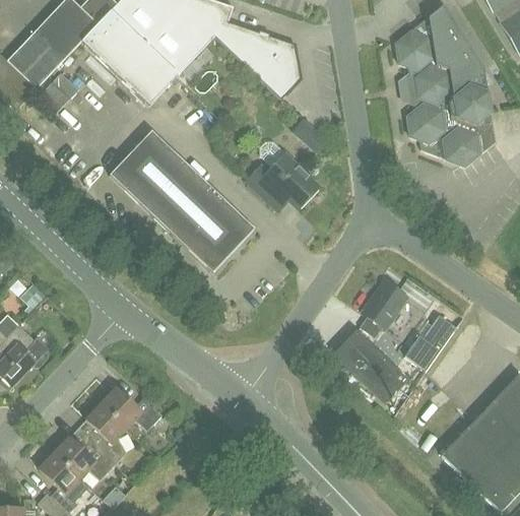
[(0,53),(0,110),(8,118),(80,41),(117,3),(114,0),(85,0),(79,6),(72,0),(63,0),(6,60),(0,53)]
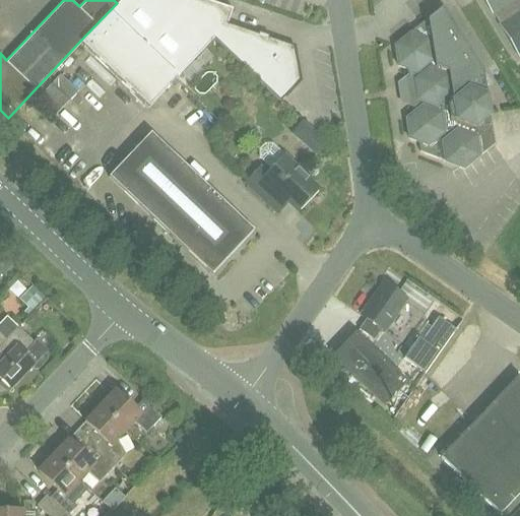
[(120,0),(117,3),(80,41),(148,105),(214,36),(280,99),(300,77),(294,44),(228,21),(233,6),(215,0),(120,0)]
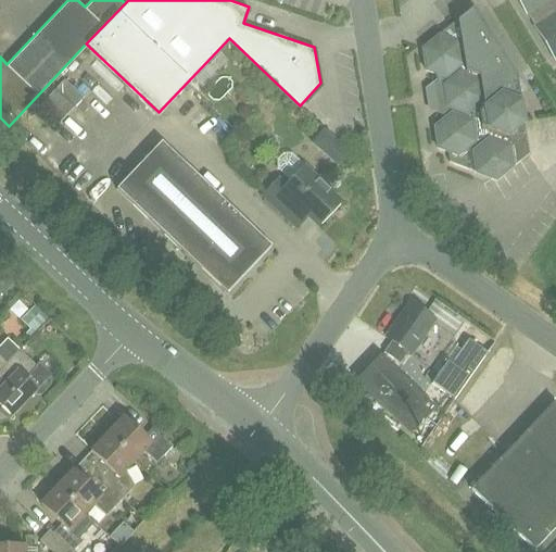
[(555,59),(555,58),(555,0),(519,0),(527,11),(528,11),(535,24),(534,24),(555,59)]
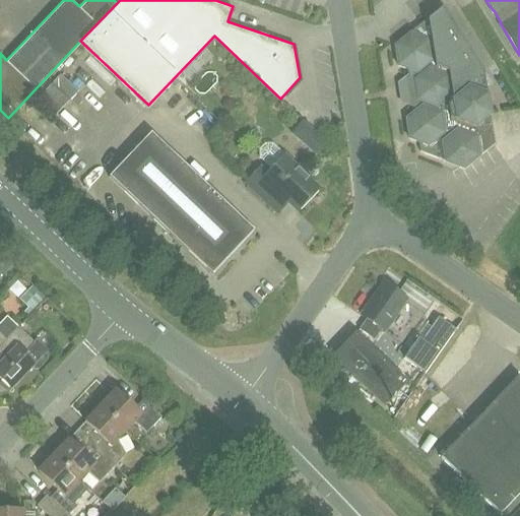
[(444,4),(395,43),(398,63),(407,66),(408,73),(404,77),(405,81),(402,83),(403,95),(407,97),(408,101),(413,103),(414,110),(406,116),(409,136),(418,139),(419,148),(464,166),(495,141),(490,113),(482,68),(444,4)]
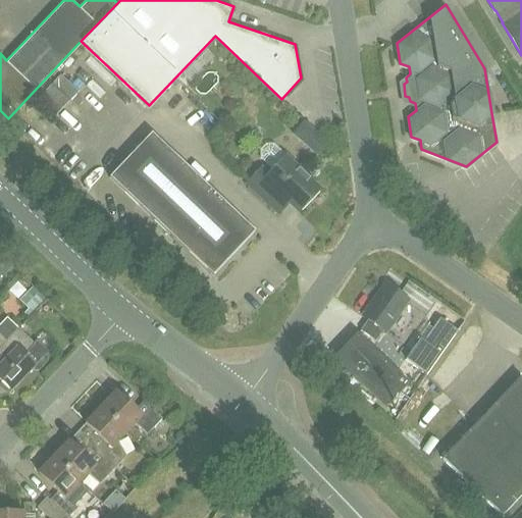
[(76,90),(58,73),(50,82),(68,98),(76,90)]
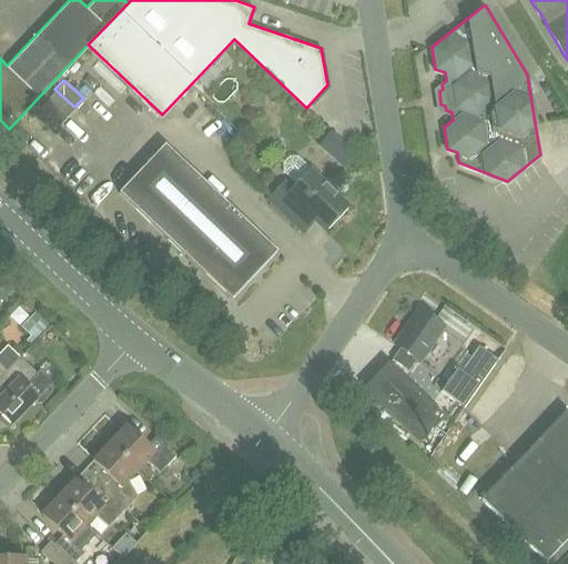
[(47,99),(66,117),(74,107),(54,89),(47,99)]
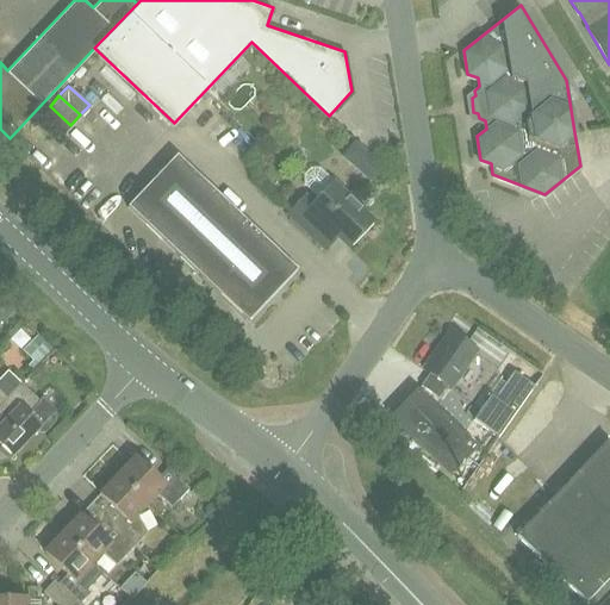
[(41,116),(62,135),(70,125),(50,106),(41,116)]
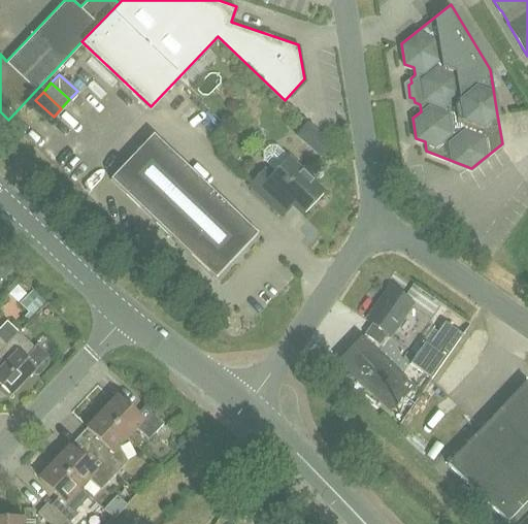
[(153,132),(110,176),(216,276),(258,231),(153,132)]
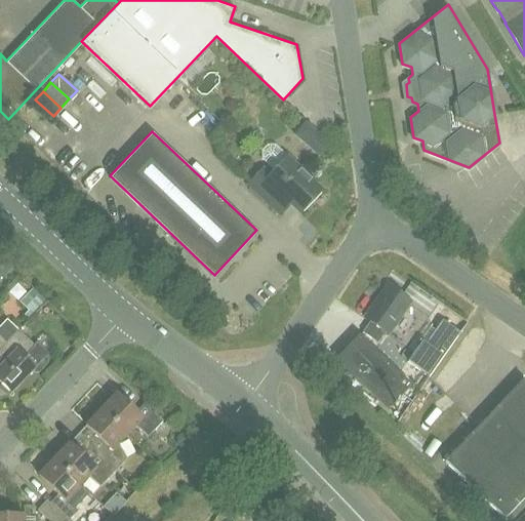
[(296,164),(287,156),(288,155),(275,142),(268,142),(261,148),(261,155),(276,168),(271,173),(263,166),(251,179),(248,182),(273,204),(283,194),(298,209),(320,187),(301,169),(296,164)]
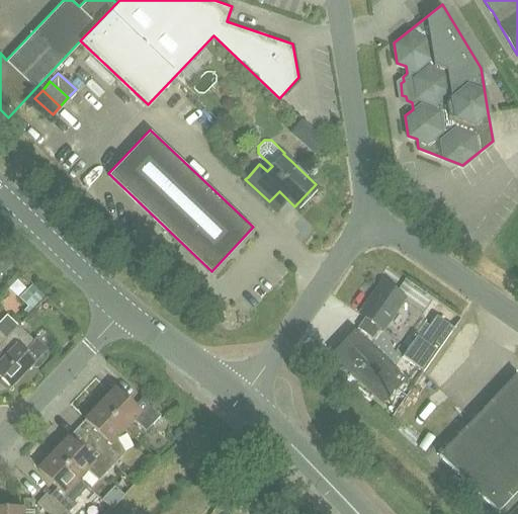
[(295,159),(292,162),(297,167),(300,163),(295,159)]
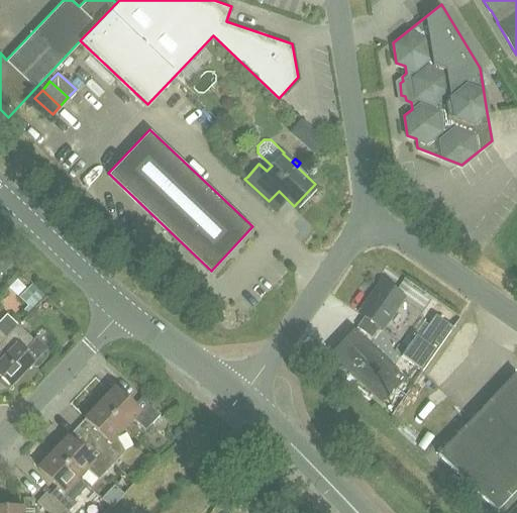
[(404,295),(382,279),(359,311),(365,314),(357,324),(372,335),(379,324),(382,326),(404,295)]
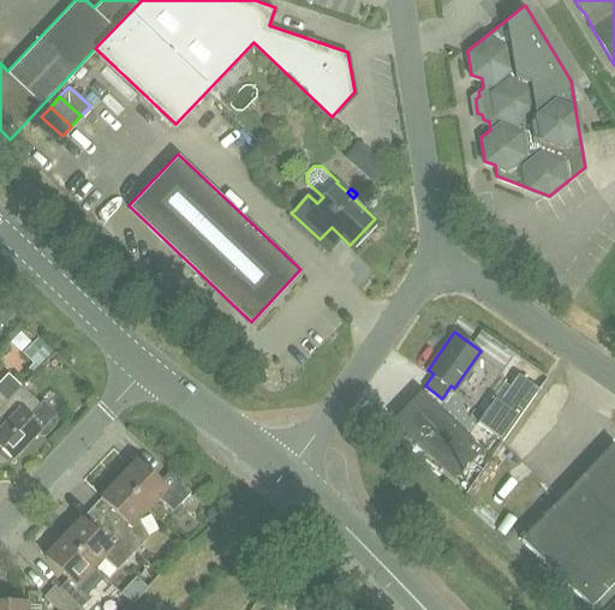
[(54,350),(41,336),(27,351),(40,364),(54,350)]
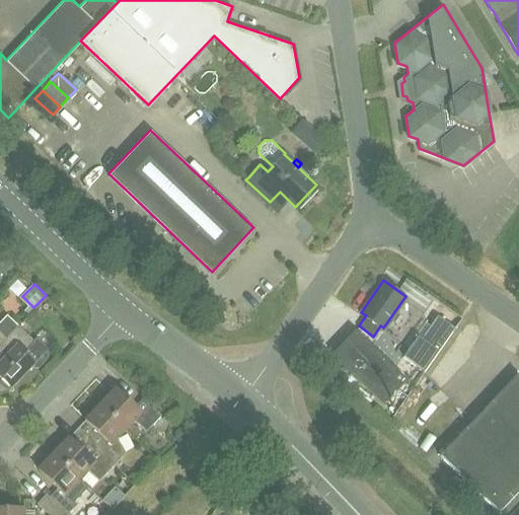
[(9,315),(0,324),(0,343),(7,336),(18,323),(9,315)]
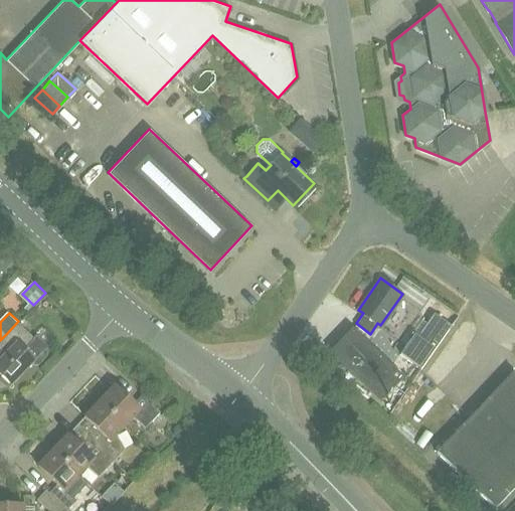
[(35,335),(34,337),(18,321),(7,333),(0,340),(0,343),(7,350),(0,357),(0,371),(11,382),(32,360),(34,362),(38,362),(46,354),(46,350),(44,348),(46,346),(35,335)]
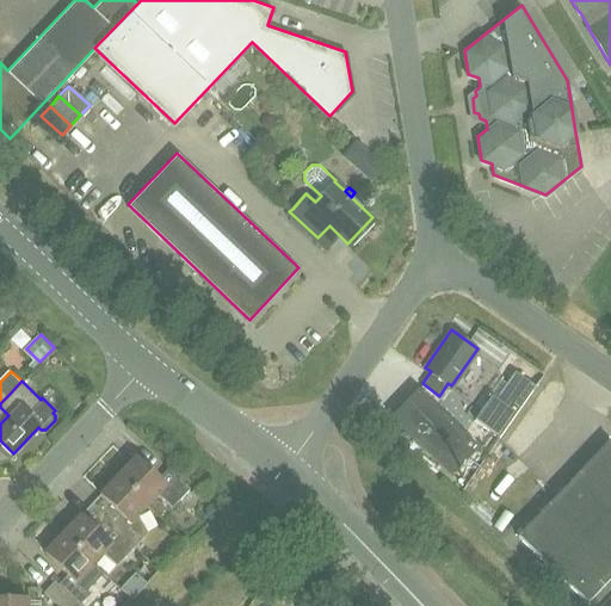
[(479,445),(418,387),(392,414),(452,472),(479,445)]
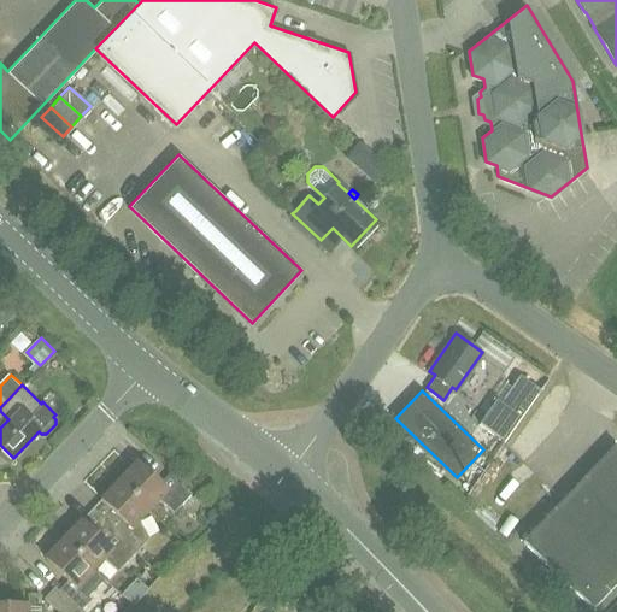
[(504,440),(522,415),(495,396),(479,422),(504,440)]
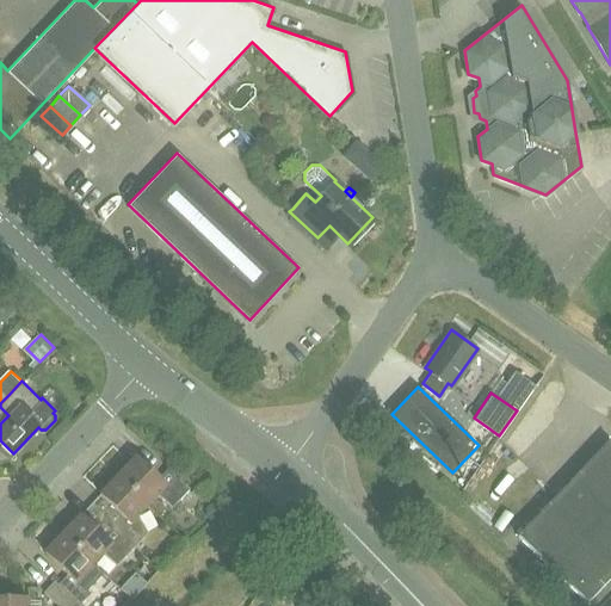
[(610,441),(608,439),(518,535),(587,600),(610,575),(610,441)]
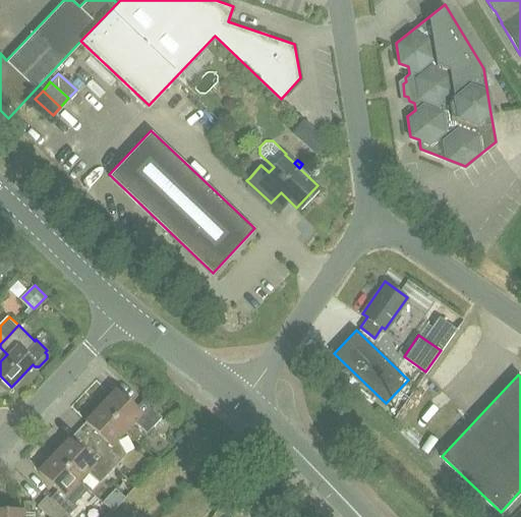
[(147,432),(154,424),(162,415),(143,398),(135,406),(115,388),(100,404),(127,428),(135,420),(147,432)]
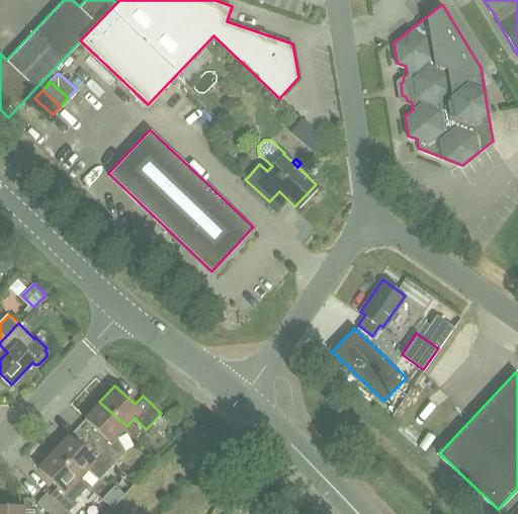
[(117,435),(126,426),(99,402),(85,417),(104,435),(95,444),(114,462),(122,453),(122,452),(125,449),(117,435)]
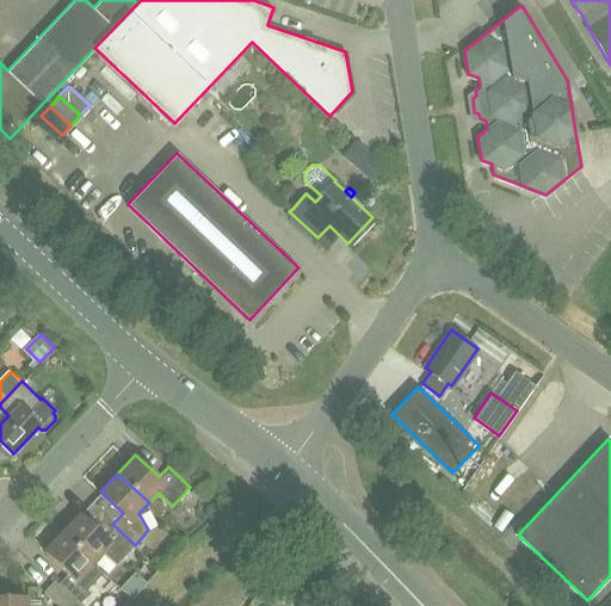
[(205,505),(205,513),(205,514),(215,505),(210,500),(205,505)]
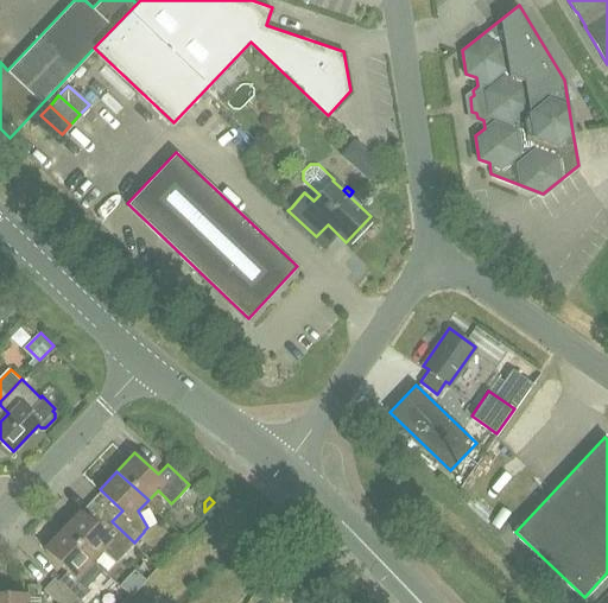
[(214,502),(206,512),(209,516),(211,514),(219,507),(214,502)]
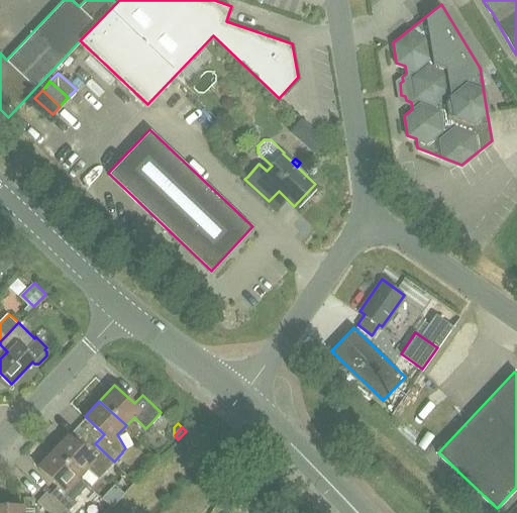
[(114,462),(95,443),(87,452),(68,434),(53,449),(79,475),(88,466),(99,477),(114,462)]
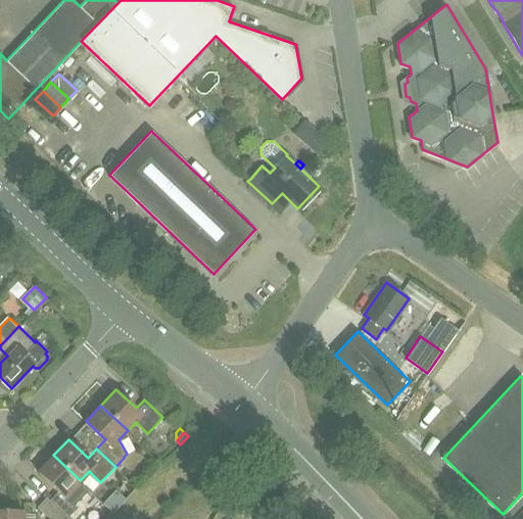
[(77,507),(74,505),(89,488),(80,480),(53,455),(52,456),(49,454),(46,454),(37,463),(37,467),(40,469),(38,471),(57,489),(49,499),(65,513),(67,516),(77,507)]
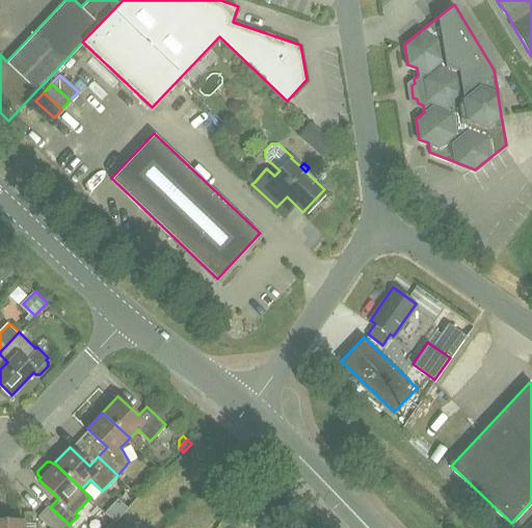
[(60,527),(67,522),(50,507),(48,504),(38,513),(53,527),(60,527)]
